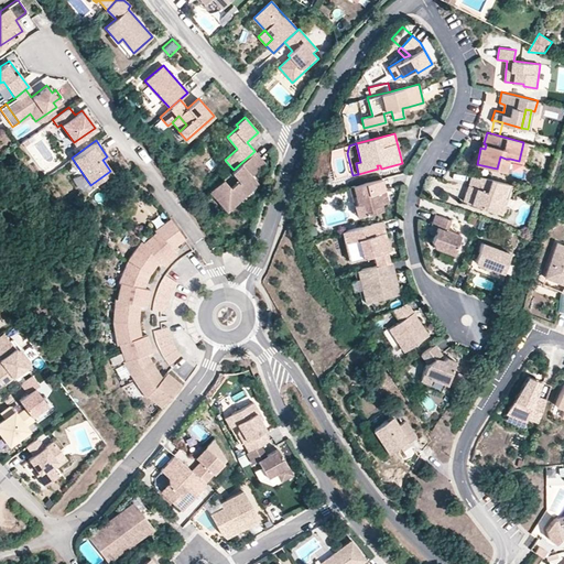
[(251,175),(248,171),(261,159),(255,151),(234,170),(231,172),(238,181),(230,187),(223,180),(209,191),(227,210),(258,183),(251,175)]
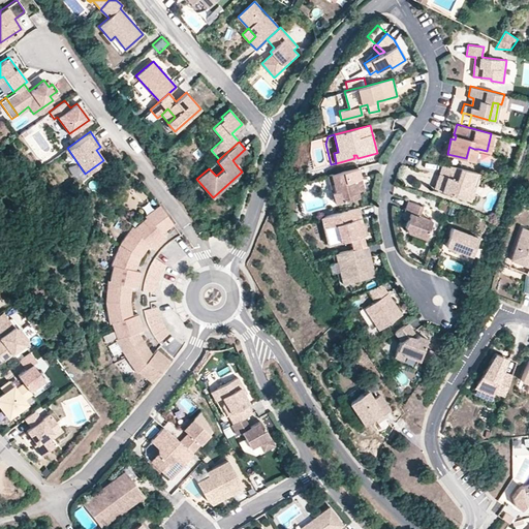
[(236,164),(249,153),(245,149),(232,160),(236,164)]
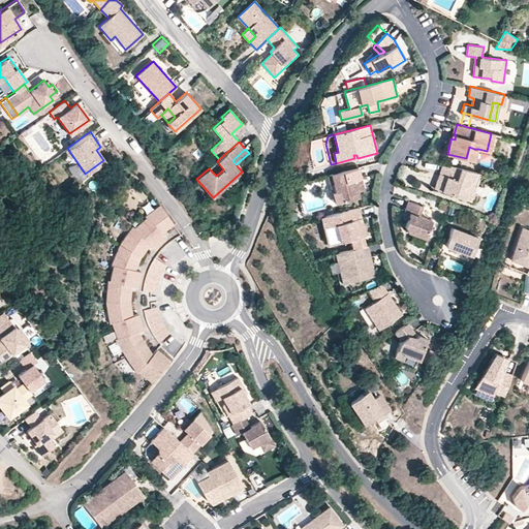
[(475,172),(442,163),(438,174),(441,175),(439,181),(436,180),(433,189),(462,198),(467,184),(470,185),(475,172)]
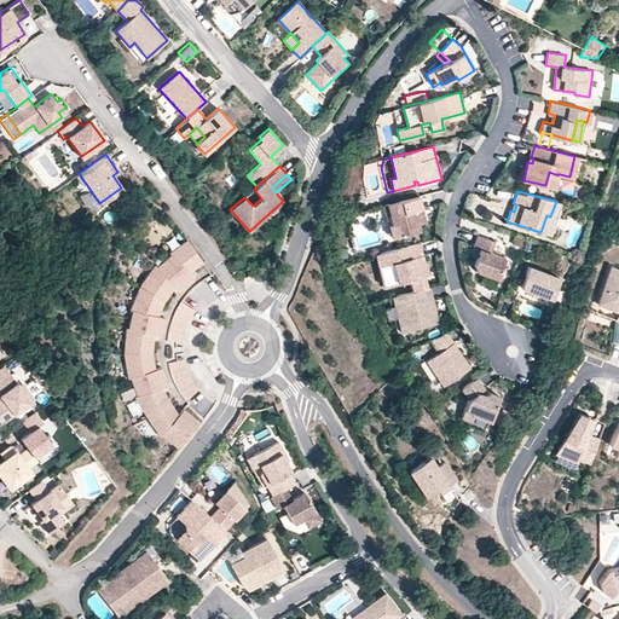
[(422,209),(418,197),(383,206),(386,214),(389,213),(392,225),(398,224),(400,236),(418,231),(417,224),(426,221),(423,215),(421,215),(418,209),(422,209)]
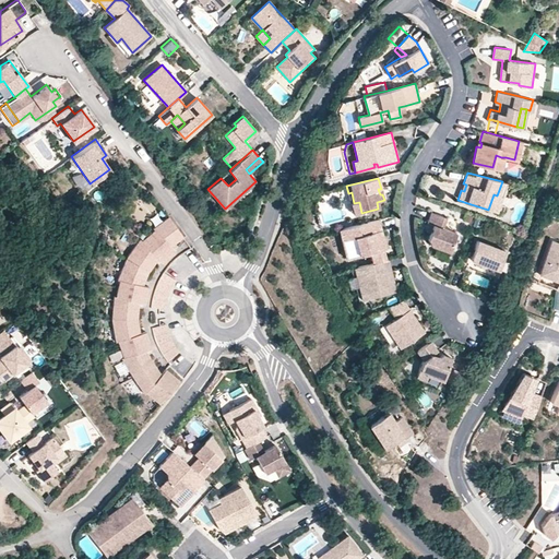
[(494,194),(488,210),(496,213),(507,182),(502,181),(497,195),(494,194)]
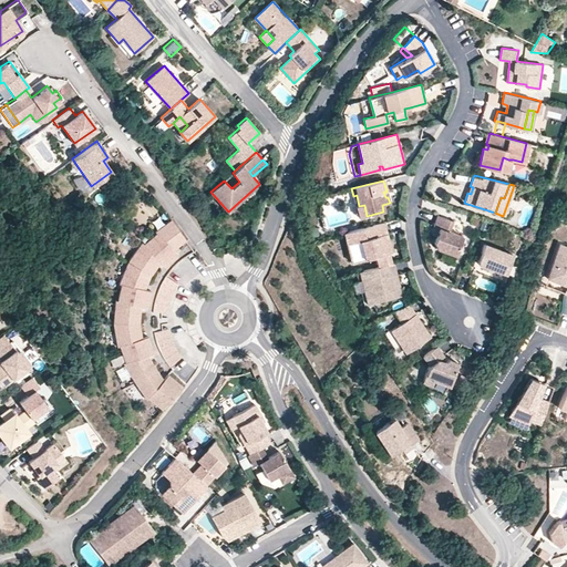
[(357,195),(353,196),(359,218),(367,216),(364,205),(359,206),(357,195)]
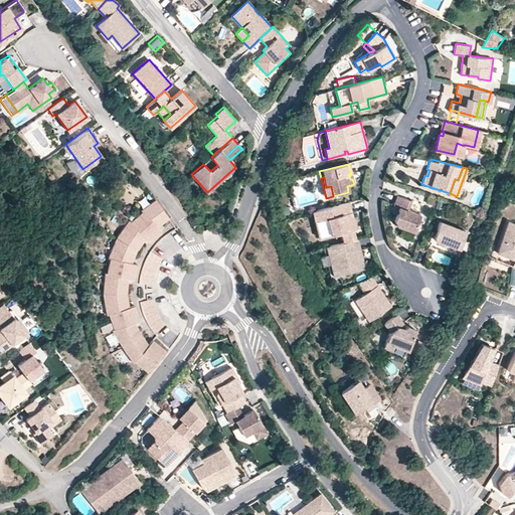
[(410,201),(396,196),(392,205),(395,206),(397,207),(395,213),(393,220),(395,226),(401,228),(412,232),(413,232),(419,215),(406,210),(410,201)]
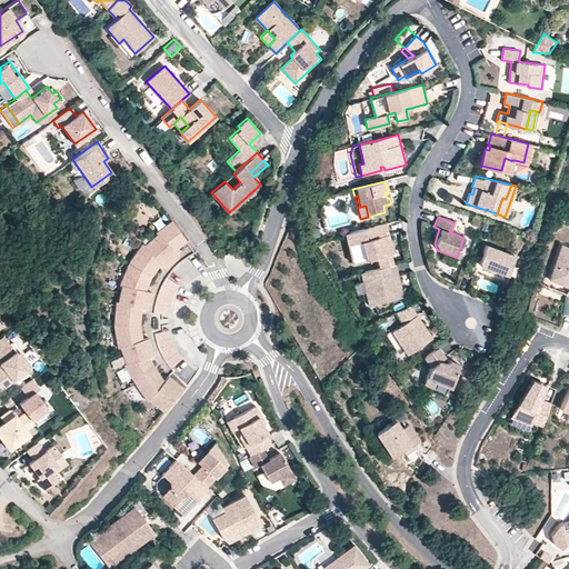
[(479,227),(480,220),(472,218),(470,225),(479,227)]
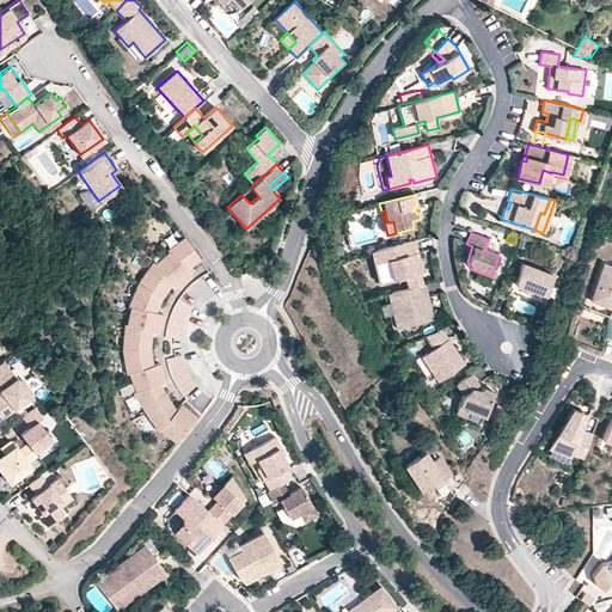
[(148,349),(151,331),(152,331),(159,334),(164,314),(154,312),(160,297),(171,281),(172,282),(177,287),(189,274),(184,270),(183,268),(195,256),(181,236),(164,249),(165,251),(153,264),(151,263),(138,285),(128,308),(130,308),(127,326),(124,326),(123,352),(128,377),(129,375),(135,393),(133,393),(146,416),(159,433),(160,430),(175,444),(183,432),(182,430),(184,428),(185,428),(195,417),(181,404),(175,411),(167,401),(166,401),(159,384),(166,381),(160,362),(153,366),(148,349)]
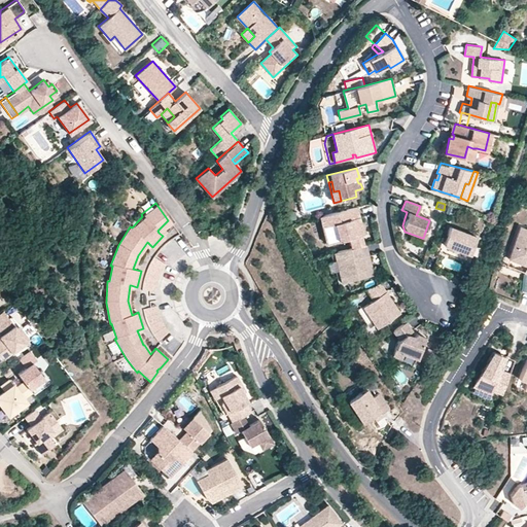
[(451,215),(454,208),(448,206),(446,213),(451,215)]
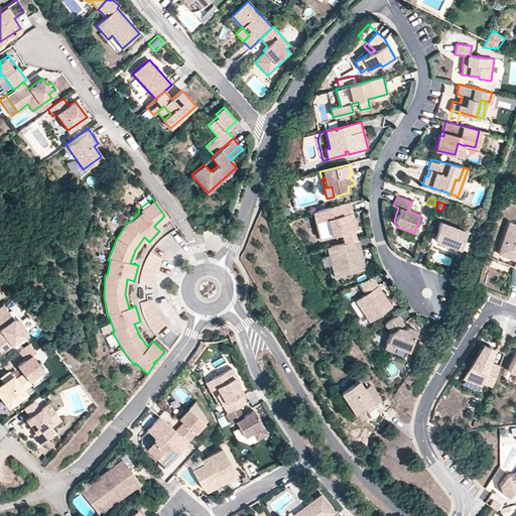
[(356,230),(350,203),(312,212),(314,222),(328,219),(332,236),(341,233),(355,230),(356,230)]
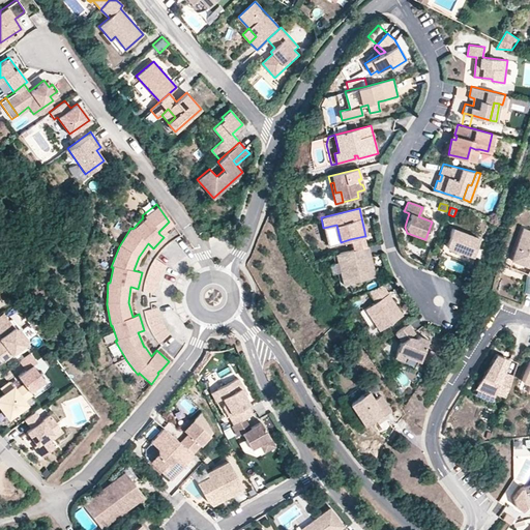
[(477,225),(480,217),(473,215),(471,222),(477,225)]
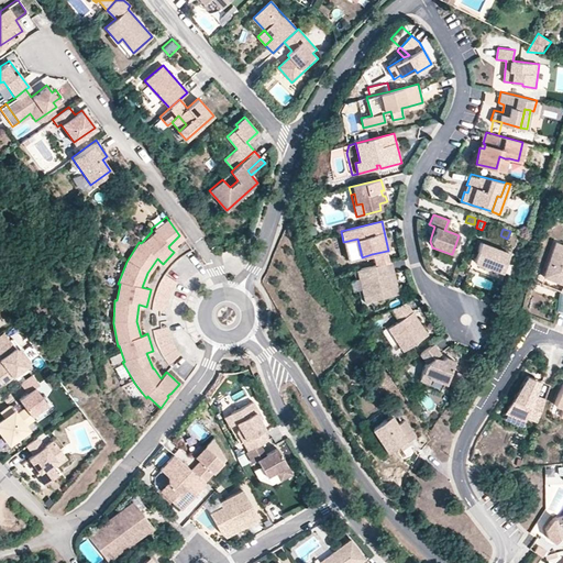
[(169,249),(180,238),(179,235),(168,246),(169,249)]
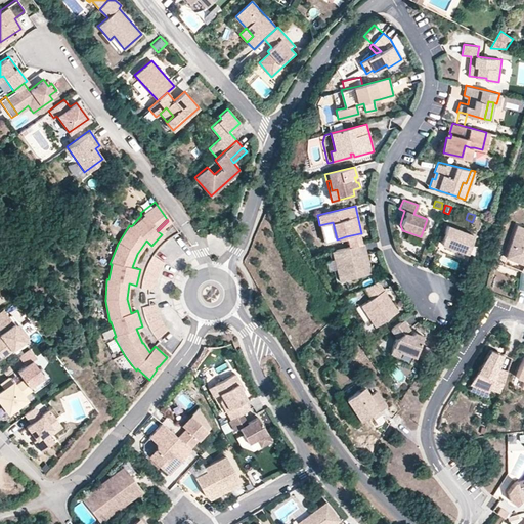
[(472,234),(446,225),(440,244),(466,253),(472,234)]
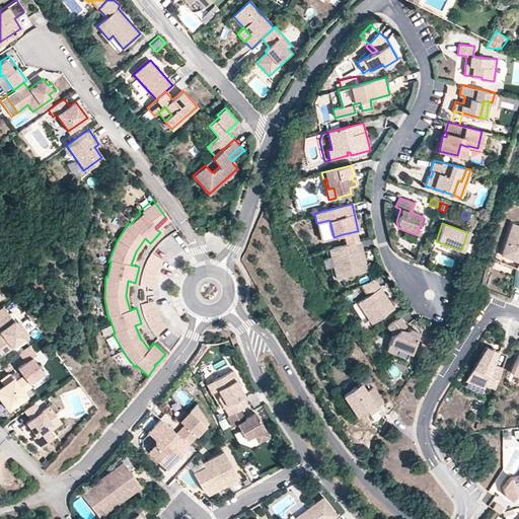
[(518,225),(512,223),(501,255),(518,262),(515,269),(517,269),(518,263),(518,225)]
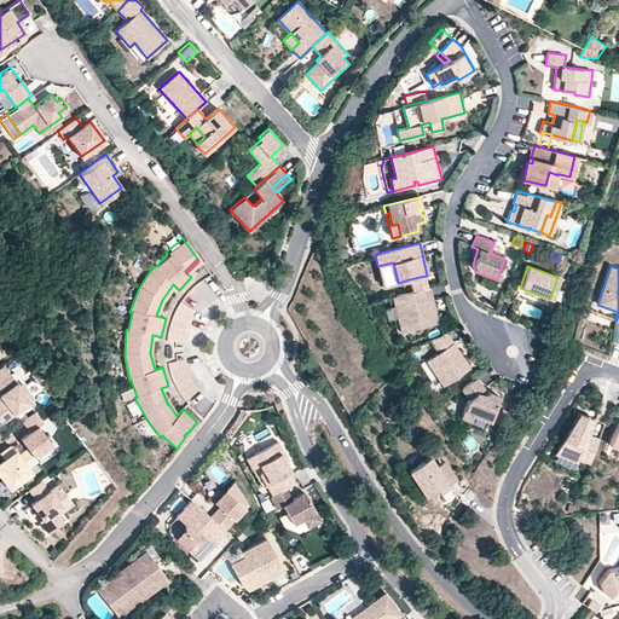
[(496,279),(482,275),(479,283),(493,288),(496,279)]
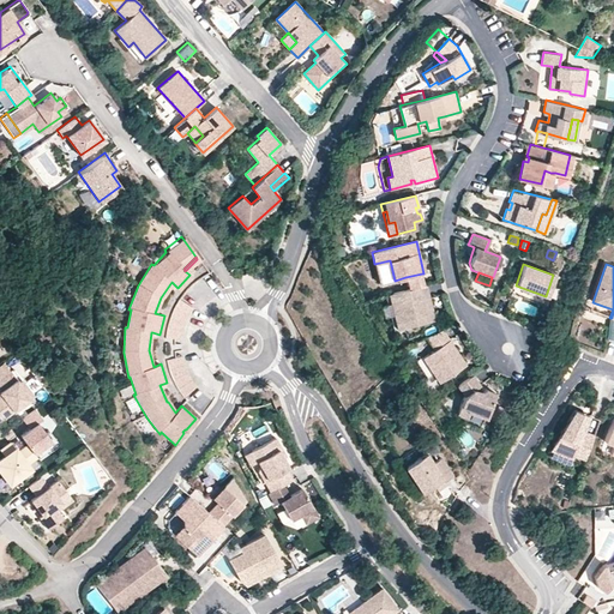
[(425,286),(422,274),(405,277),(409,289),(425,286)]
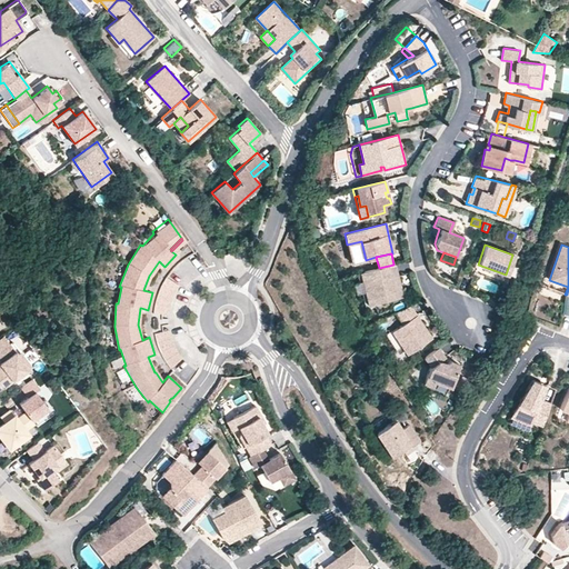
[(151,276),(160,262),(159,261),(149,276),(143,290),(146,291),(151,276)]
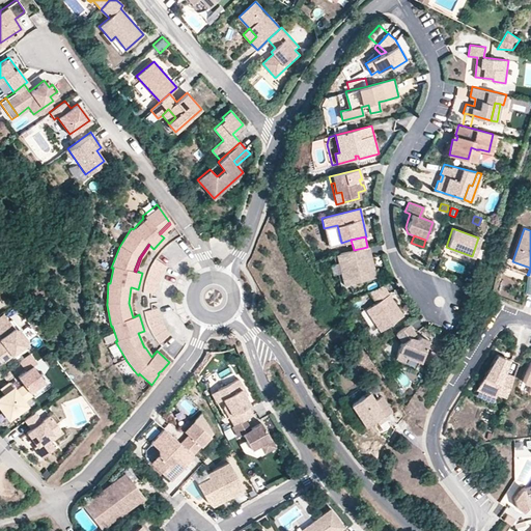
[(376,277),(369,246),(367,247),(354,250),(336,254),(343,284),(376,277)]
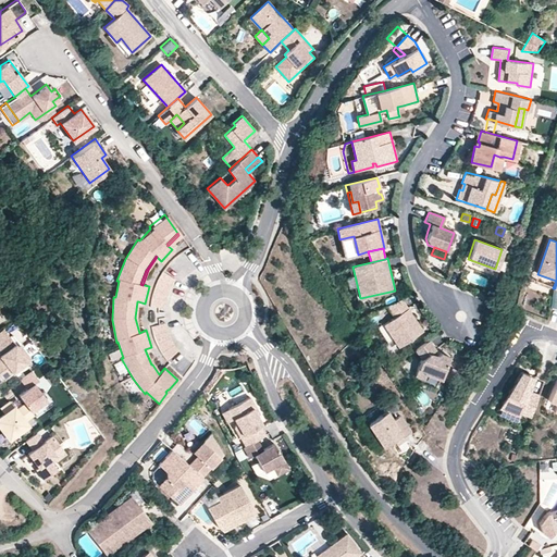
[(169,293),(172,286),(175,279),(163,271),(160,276),(158,281),(156,286),(155,289),(153,295),(152,300),(151,304),(151,307),(166,308),(168,300),(169,293)]
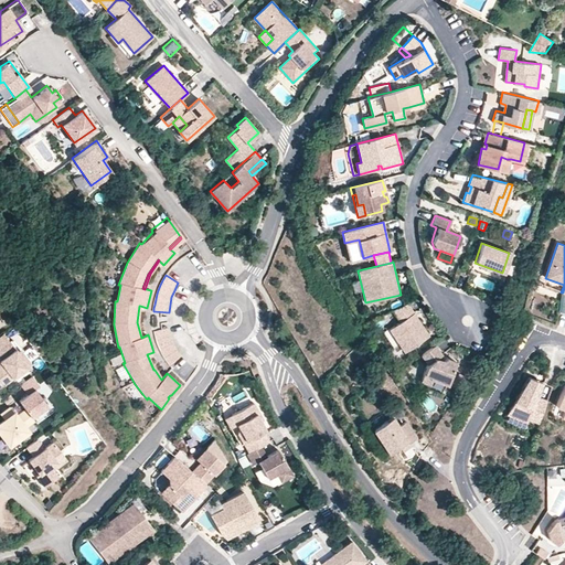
[(408,304),(393,310),(401,321),(390,328),(401,343),(405,351),(429,336),(416,316),(414,318),(412,315),(415,312),(408,304)]
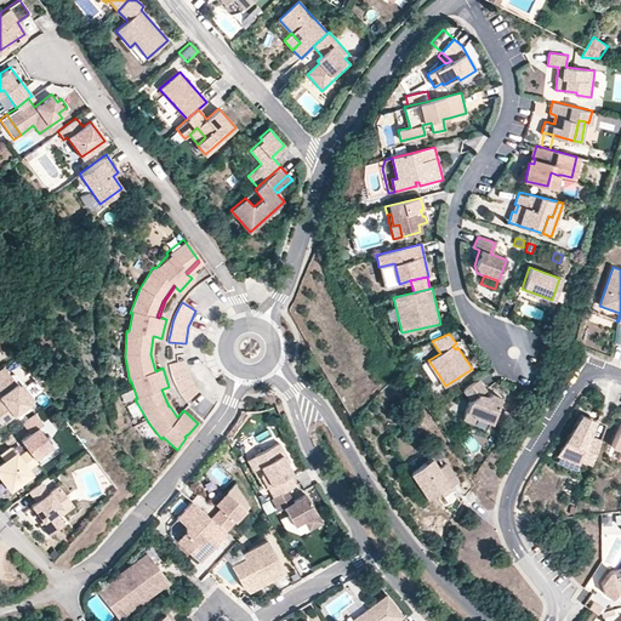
[(195,385),(192,377),(188,370),(186,362),(170,364),(171,370),(174,376),(176,383),(178,389),(182,394),(184,398),(187,403),(200,392),(195,385)]
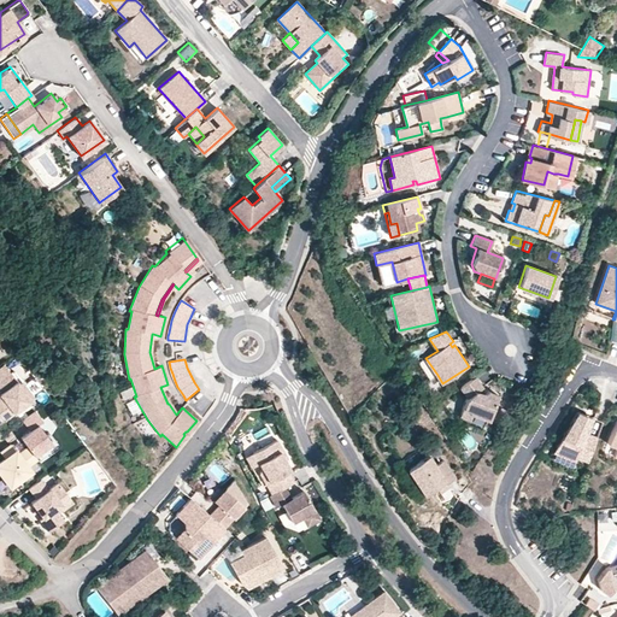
[(0,368),(0,381),(0,382),(11,374),(4,365),(0,368)]
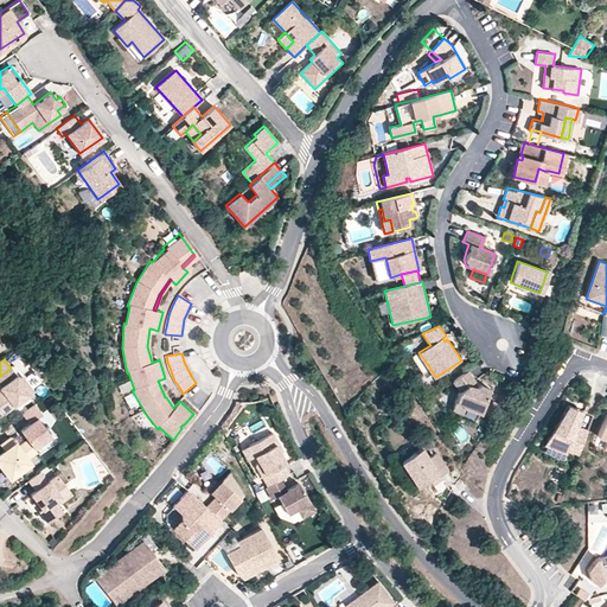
[(23,376),(14,365),(11,368),(19,378),(23,376)]
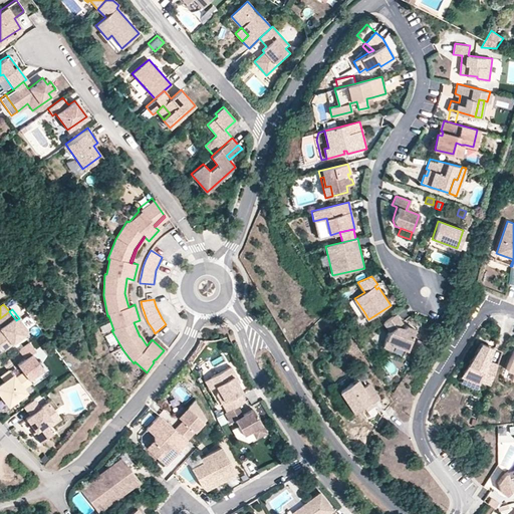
[(0,353),(29,331),(19,318),(16,320),(9,311),(0,318),(0,328),(2,331),(0,332),(0,353)]
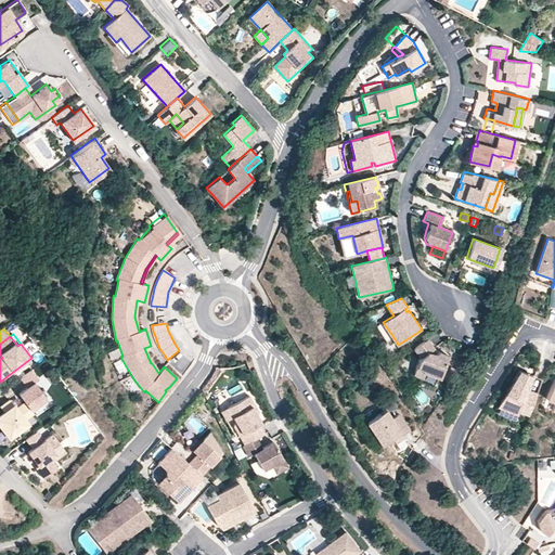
[(428,338),(415,348),(422,357),(421,358),(415,373),(424,376),(426,371),(438,375),(440,376),(449,353),(440,350),(437,352),(434,356),(430,351),(434,349),(435,347),(428,338)]
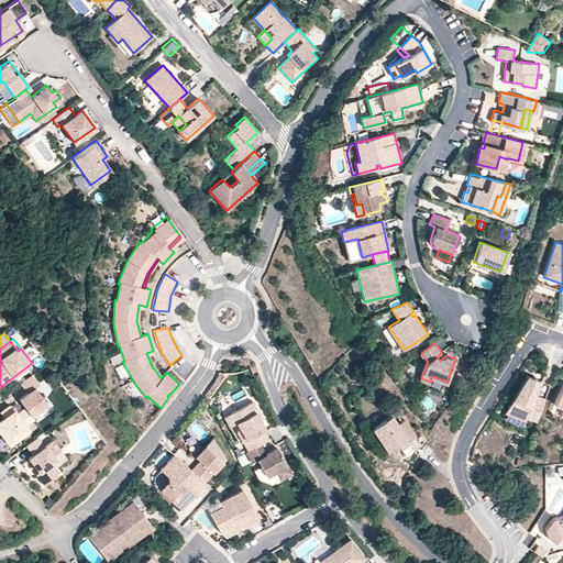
[(23,349),(29,356),(35,352),(30,344),(23,349)]
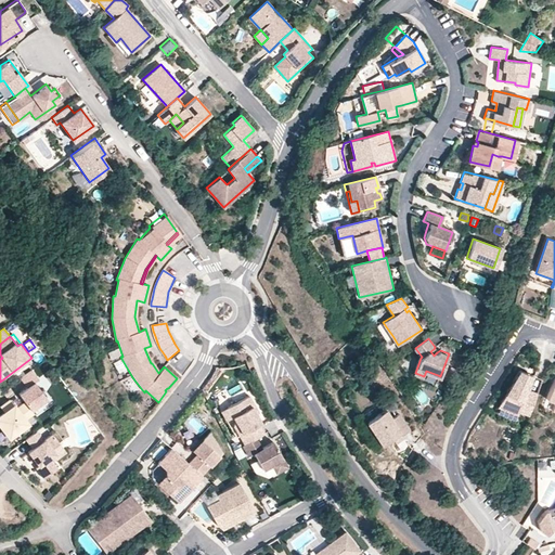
[(153,361),(145,348),(144,348),(152,363),(153,361)]
